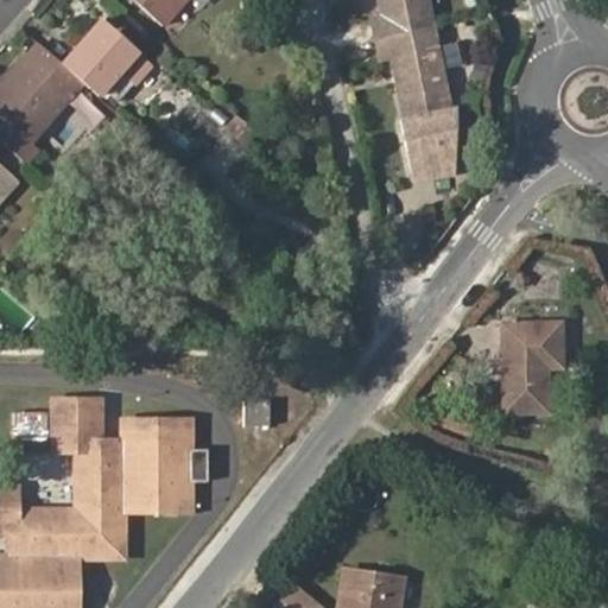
[(133,0),(165,27),(189,0),(133,0)]
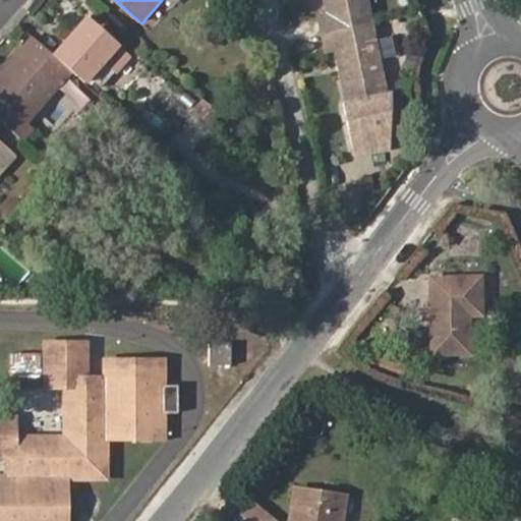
[(324,0),(327,13),(319,15),(324,52),(336,51),(348,102),(389,92),(367,0),(324,0)]
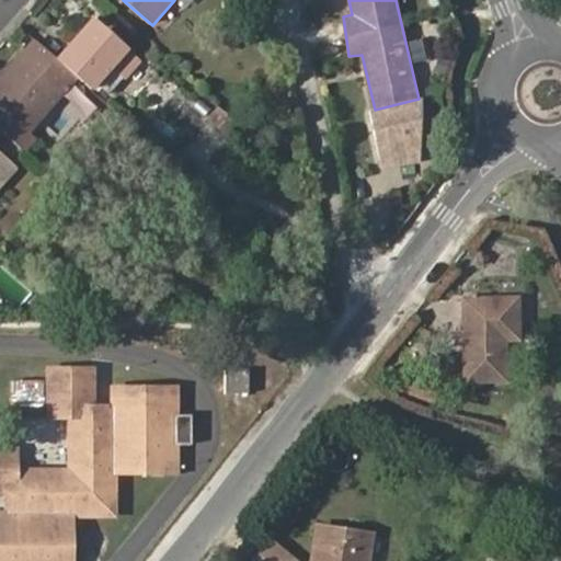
[(78,32),(83,37),(96,22),(91,18),(78,32)]
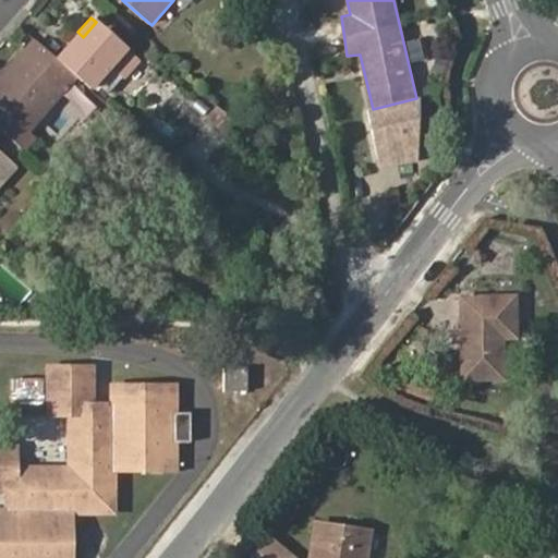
[(124,79),(140,61),(96,22),(83,37),(77,32),(65,45),(74,53),(64,65),(79,77),(93,91),(111,68),(124,79)]
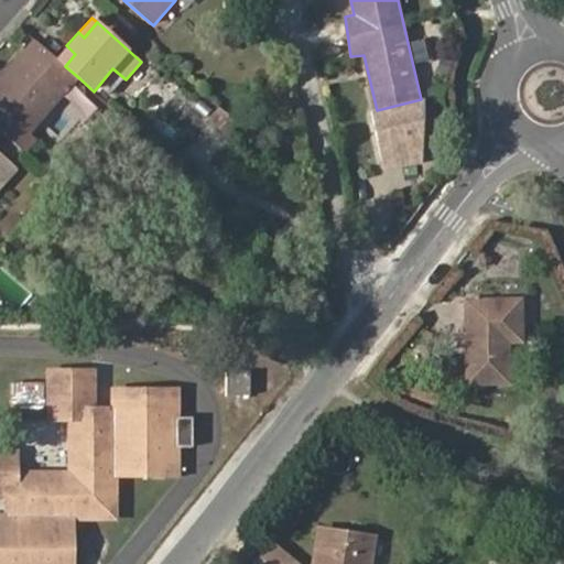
[(35,137),(31,132),(79,78),(65,66),(55,57),(34,40),(11,66),(17,73),(7,82),(1,77),(0,78),(0,132),(22,152),(35,137)]
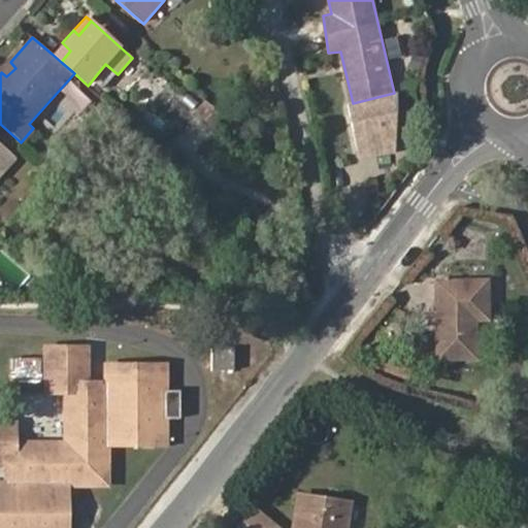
[(61,62),(70,51),(62,42),(52,54),(61,62)]
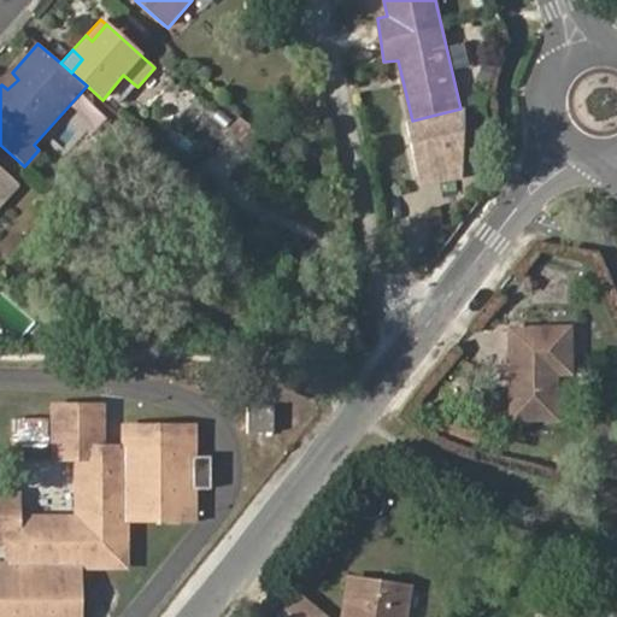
[(12,72),(1,84),(7,89),(18,80),(12,72)]
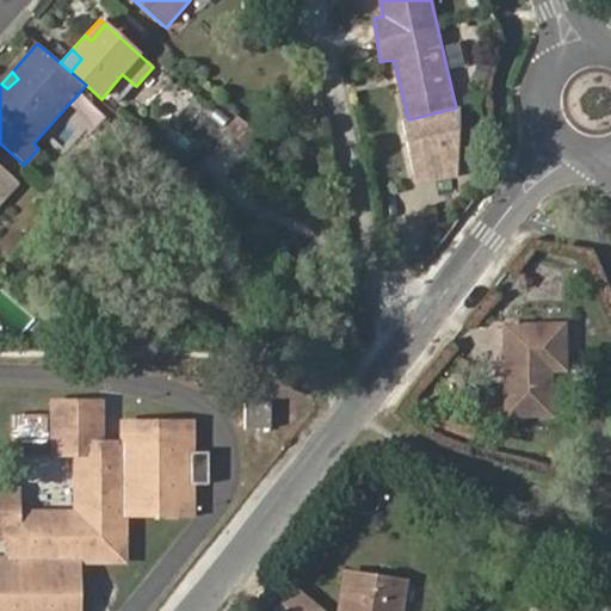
[(460,106),(456,107),(408,119),(405,121),(418,172),(460,162),(460,106)]
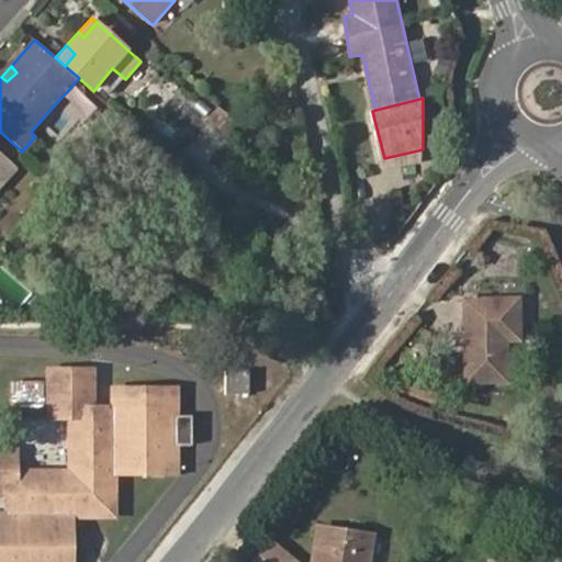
[(0,190),(19,169),(0,152),(0,190)]
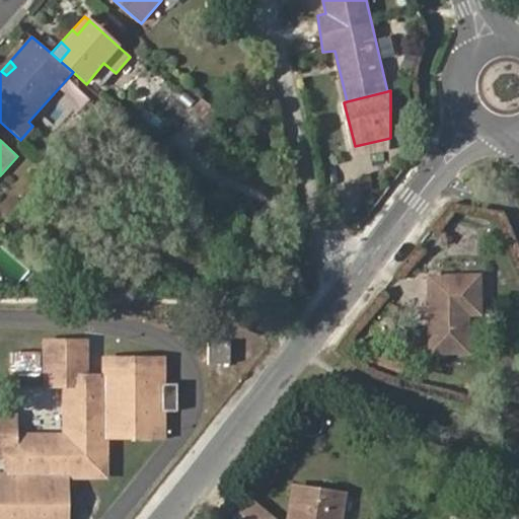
[(462,331),(463,319),(469,319),(483,319),(482,281),(429,282),(430,359),(469,359),(469,331),(462,331)]
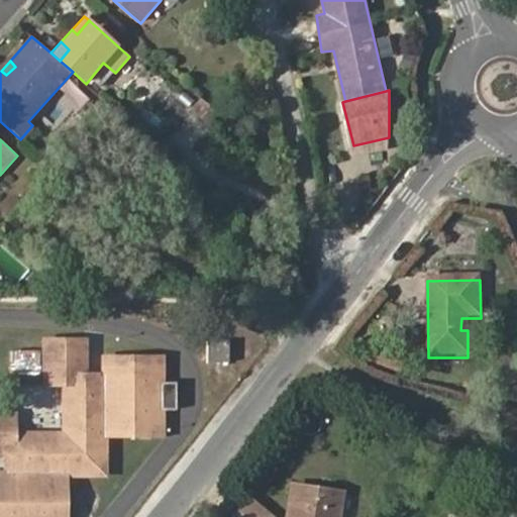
[(55,339),(54,344),(43,344),(44,382),(64,382),(65,432),(14,434),(12,413),(0,413),(0,454),(6,454),(6,473),(0,472),(0,516),(61,516),(61,501),(66,501),(65,483),(61,483),(60,474),(104,474),(103,431),(112,430),(113,434),(133,434),(133,430),(151,430),(152,434),(162,434),(162,409),(177,409),(177,382),(163,382),(162,357),(149,356),(149,360),(132,360),(132,357),(112,357),(112,360),(102,362),(102,375),(86,375),(85,344),(74,344),(74,339),(55,339)]
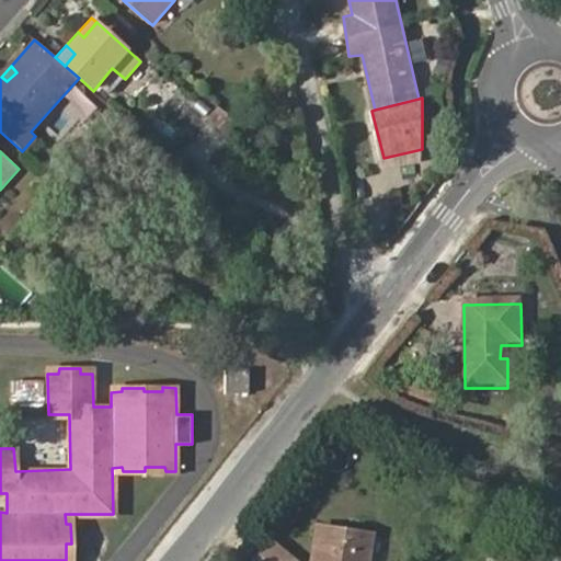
[(247,369),(221,368),(221,393),(247,395),(247,369)]
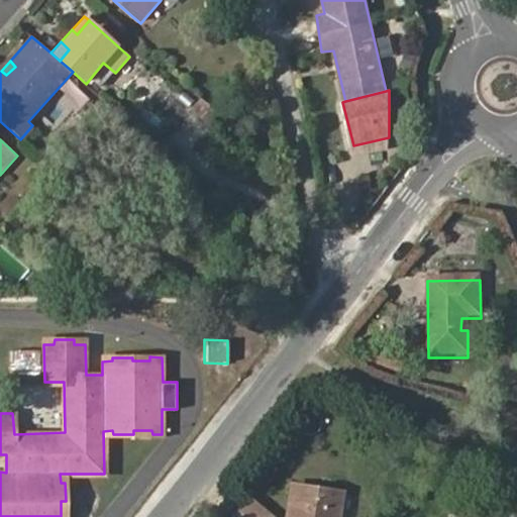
[(408,354),(379,343),(374,358),(403,370),(408,354)]
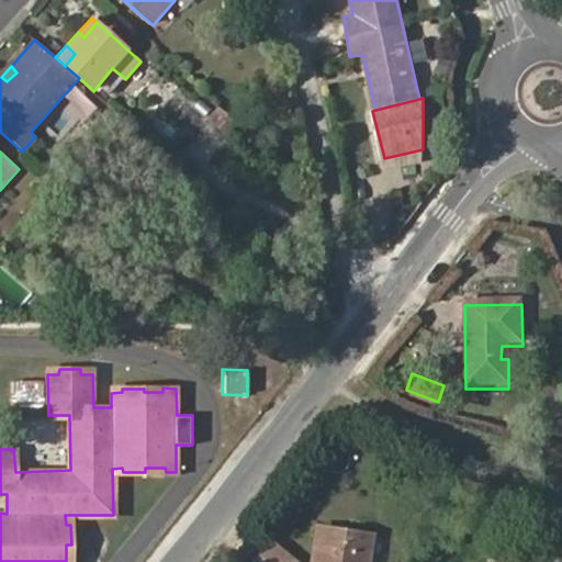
[(345,528),(326,525),(325,535),(344,537),(345,528)]
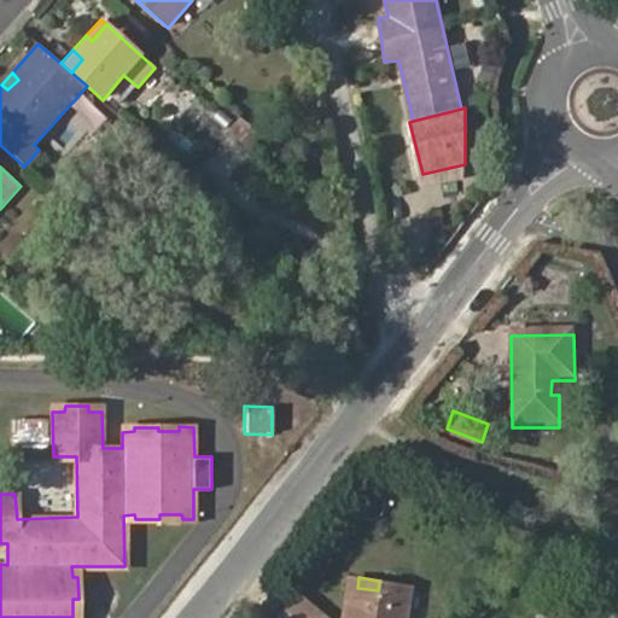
[(407,617),(413,587),(379,581),(378,590),(357,588),(355,604),(362,605),(361,617),(353,616),(351,617),(407,617)]
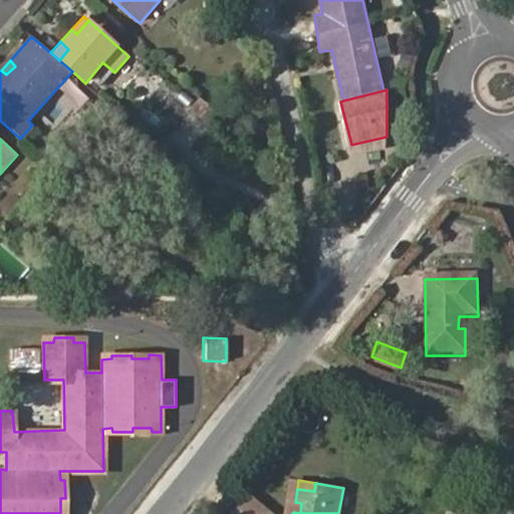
[(272,513),(250,496),(239,508),(246,513),(272,513)]
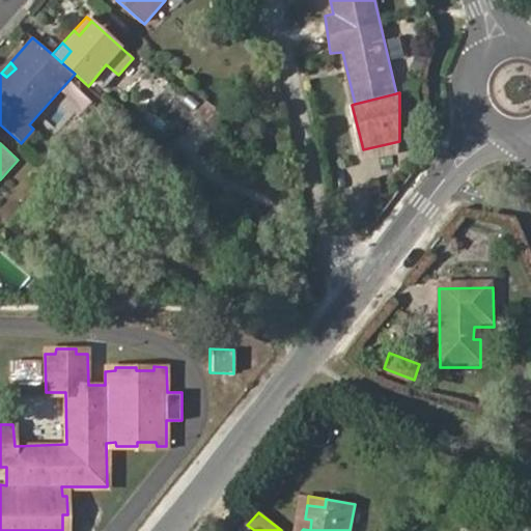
All buildings are outlined.
